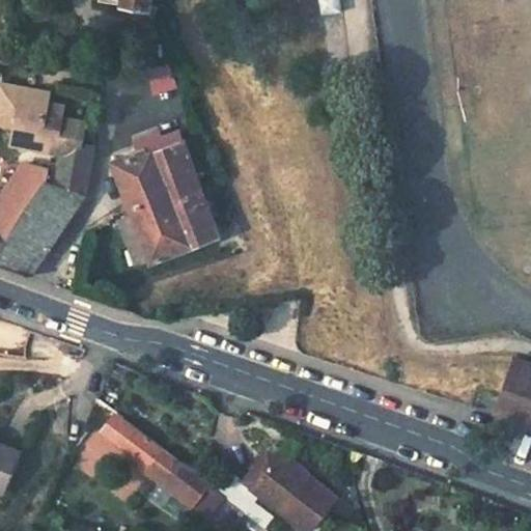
[(3,84),(0,104),(0,124),(20,129),(18,138),(54,144),(58,142),(64,142),(62,154),(58,179),(86,196),(96,146),(84,144),(88,120),(67,117),(61,109),(63,101),(51,99),(52,91),(3,84)]
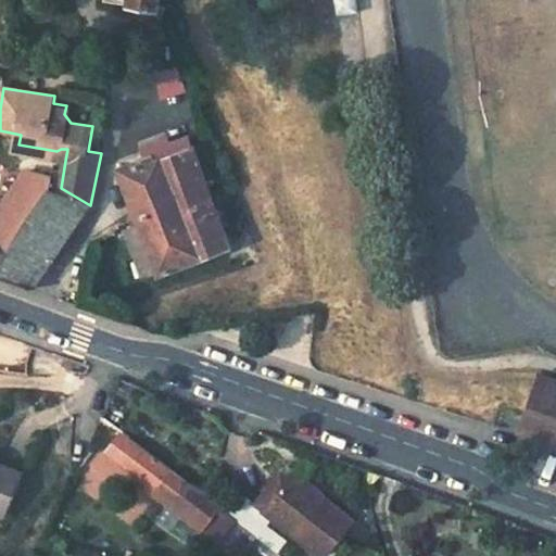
[(186,134),(149,147),(153,158),(117,169),(138,224),(156,272),(229,244),(186,134)]
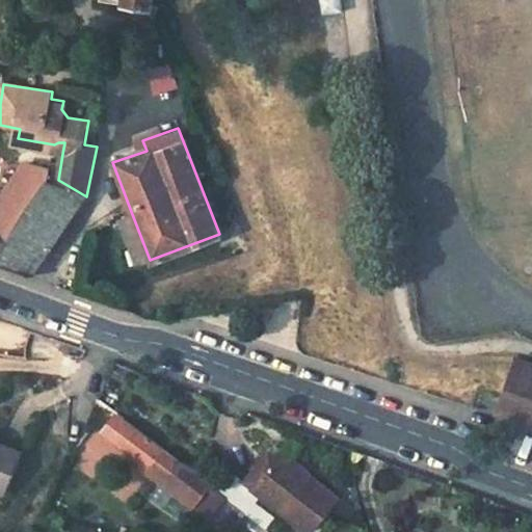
[(17,145),(62,154),(64,142),(58,142),(54,144),(18,138),(17,145)]
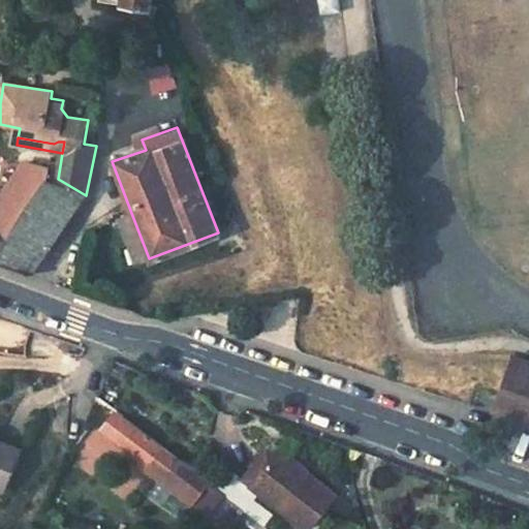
[(27,156),(0,195),(0,227),(9,234),(49,174),(51,161),(27,156)]
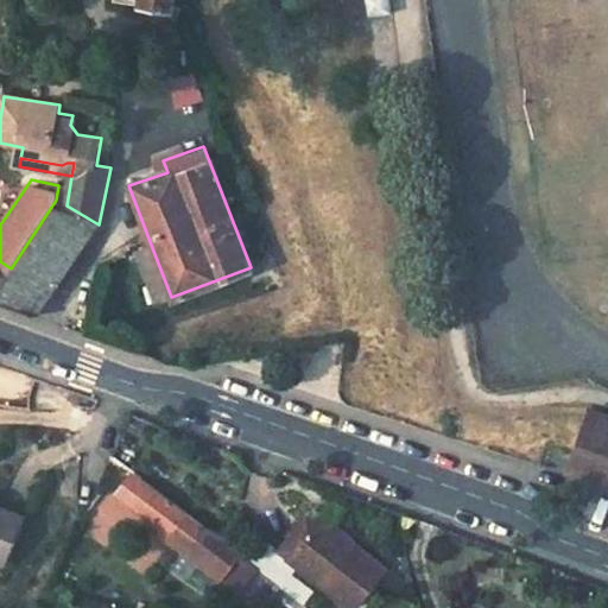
[(67,206),(56,200),(11,268),(0,285),(0,301),(37,315),(99,225),(67,206)]
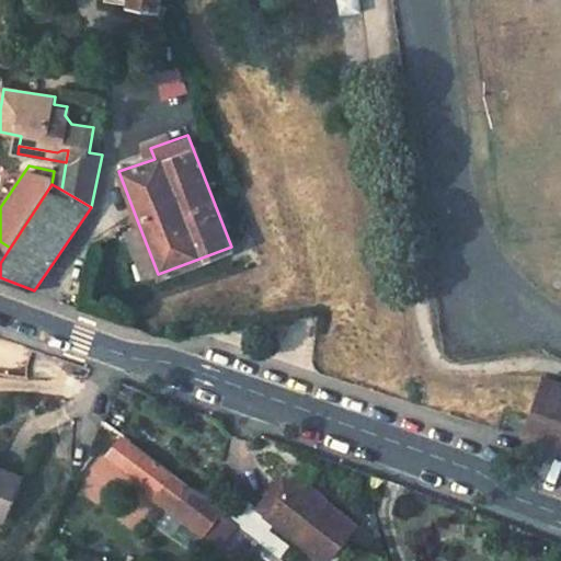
[(139,226),(125,231),(144,279),(158,274),(139,226)]
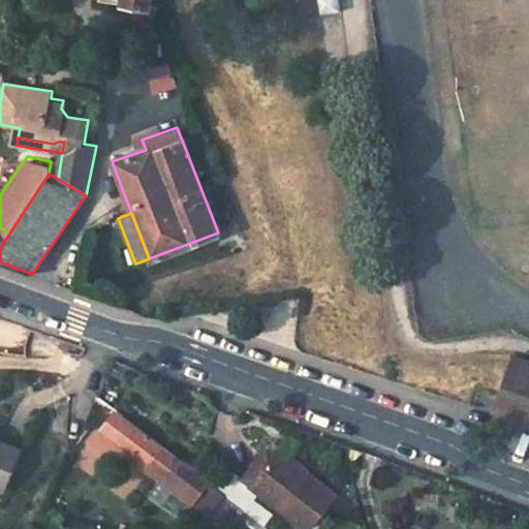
[(0,248),(9,234),(0,227),(0,248)]
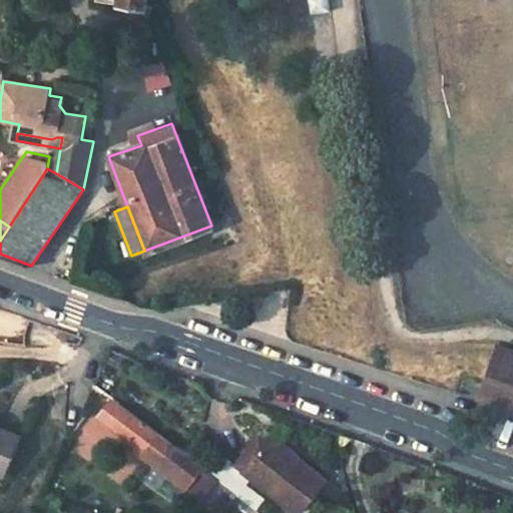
[(512,350),(491,344),(479,385),(476,394),(512,404),(512,350)]
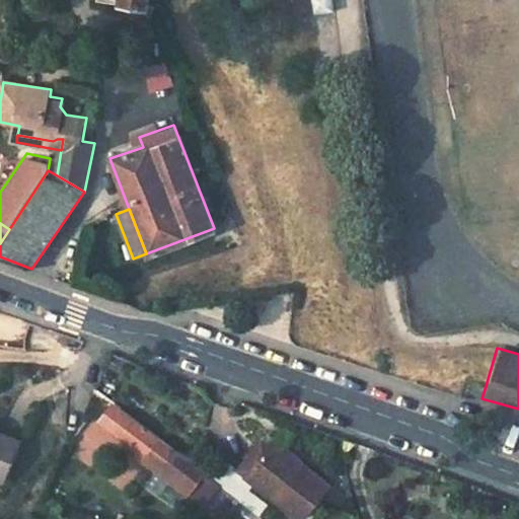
[(158,438),(114,404),(100,421),(145,455),(158,438)]
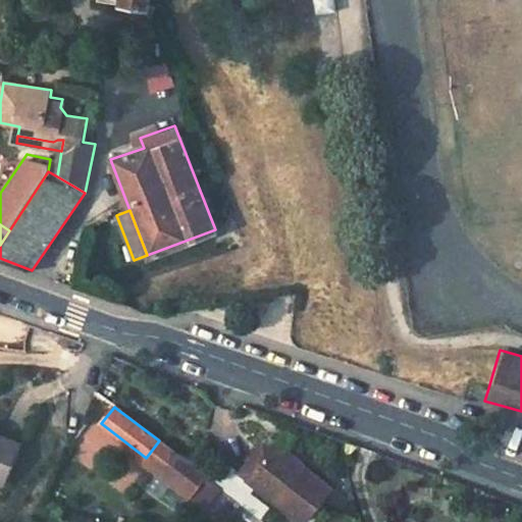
[(22,447),(0,436),(0,482),(7,485),(22,447)]
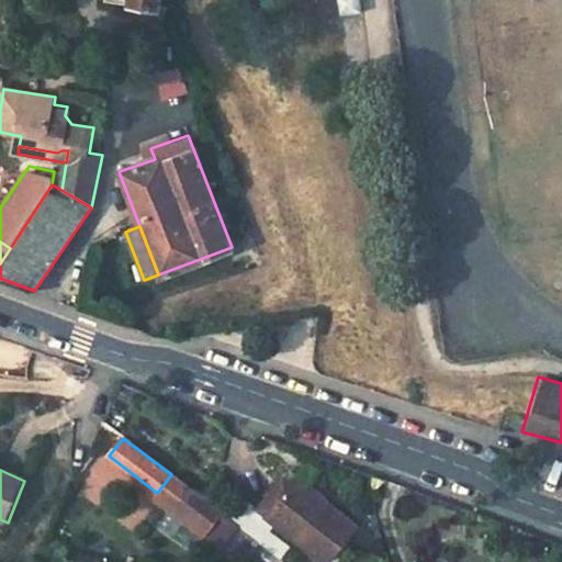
[(265,514),(291,480),(282,473),(256,507),(265,514)]
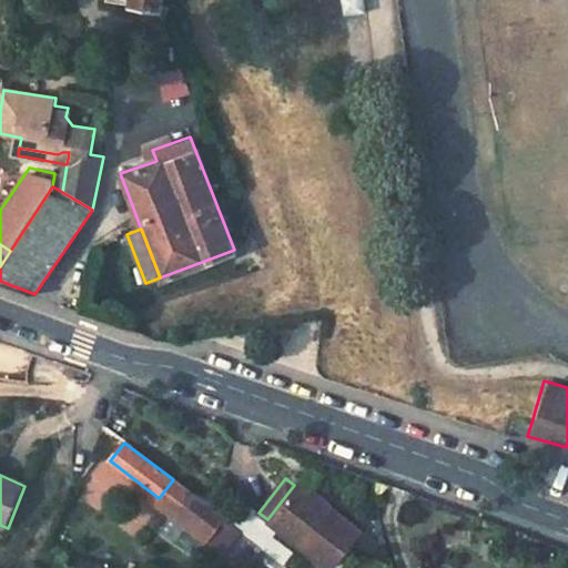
[(328,499),(300,478),(294,485),(322,507),(325,503),(328,499)]
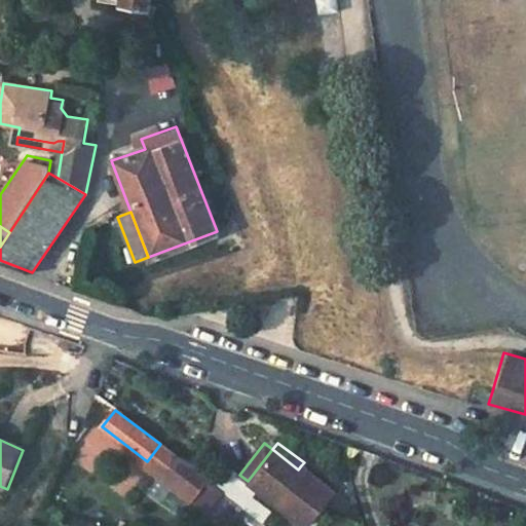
[(225,493),(160,444),(147,461),(144,464),(208,515),(225,493)]
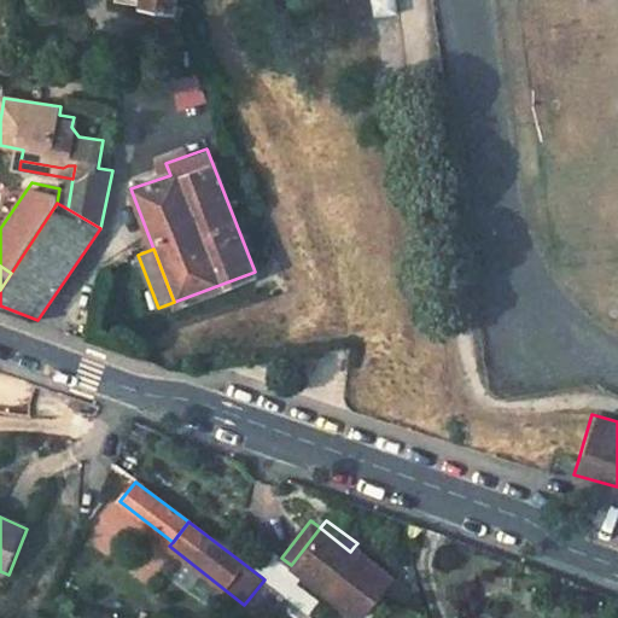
[(291,565),(359,617),(390,575),(354,547),(350,552),(320,528),(291,565)]
